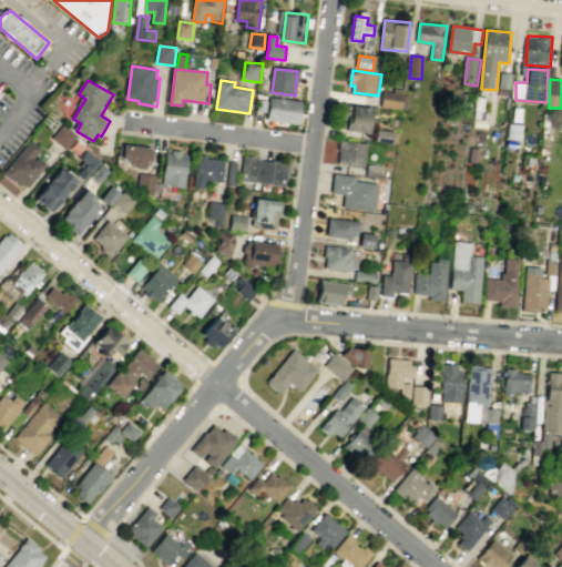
[(382,108),(385,92),(405,94),(402,110),(382,108)]
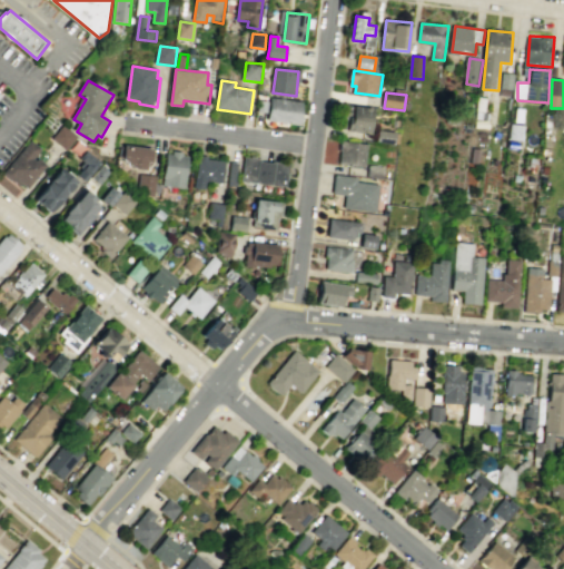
[(269,121),(273,98),(306,102),(303,126),(269,121)]
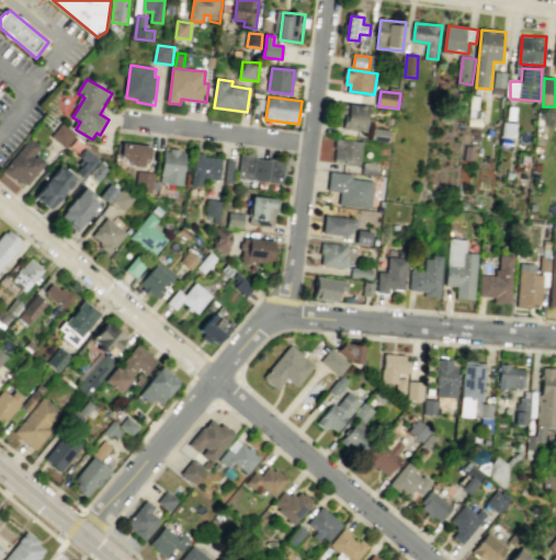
[(367,133),(343,129),(345,116),(340,116),(342,103),(370,106),(367,133)]
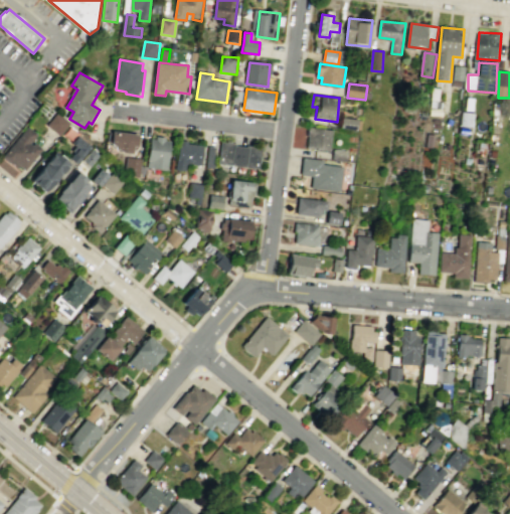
[(48,126),(58,114),(70,124),(61,136),(48,126)]
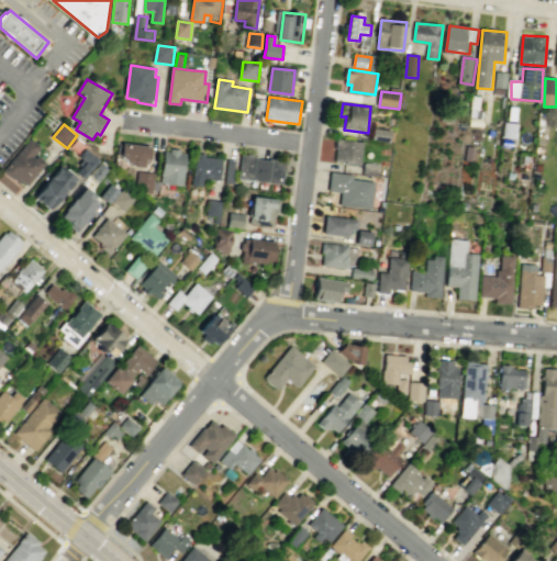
[(37,159),(40,157),(47,164),(29,187),(23,182),(22,184),(15,179),(14,181),(4,172),(32,138),(42,147),(34,157),(37,159)]
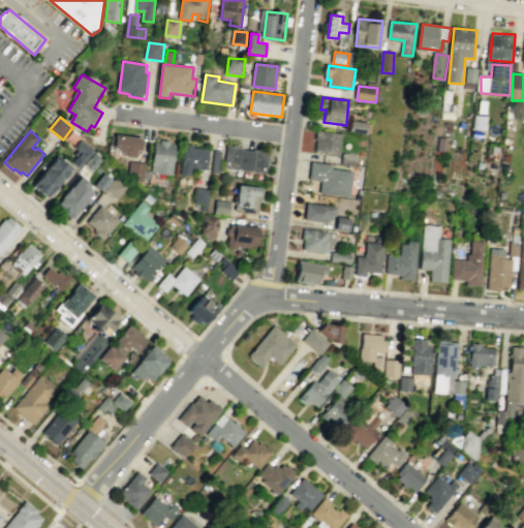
[(343,133),(318,132),(317,154),(342,155),(343,133)]
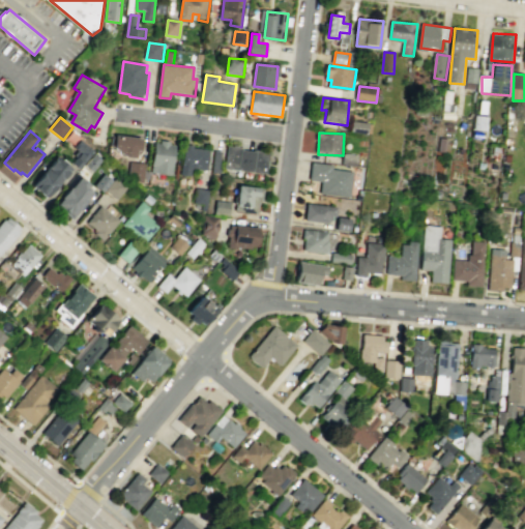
[(142,157),(143,139),(115,136),(113,154),(142,157)]
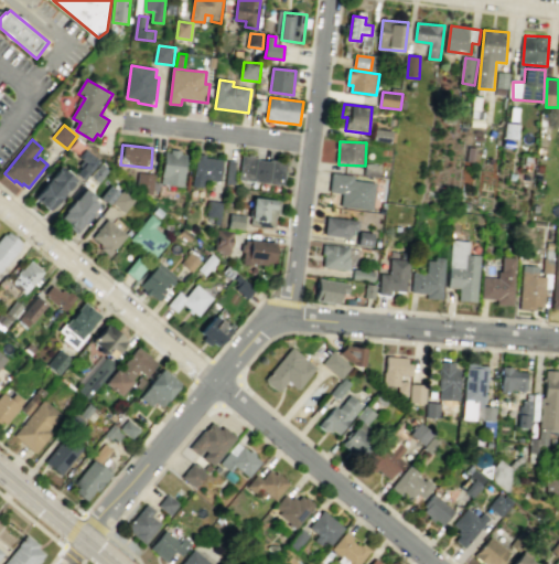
[(81,167),(85,161),(81,158),(87,150),(101,162),(86,181),(78,174),(84,169),(81,167)]
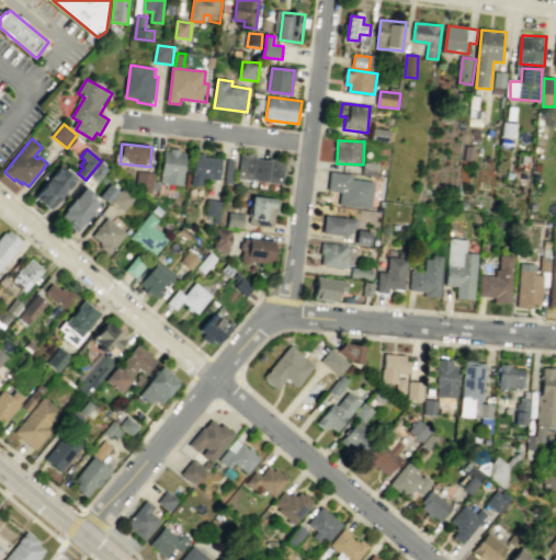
[(188,152),(166,150),(162,184),(185,186),(188,152)]
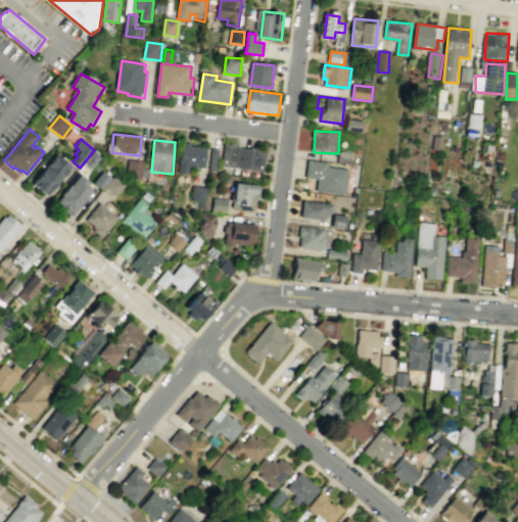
[(190,174),(191,167),(206,169),(209,148),(184,144),(180,173),(190,174)]
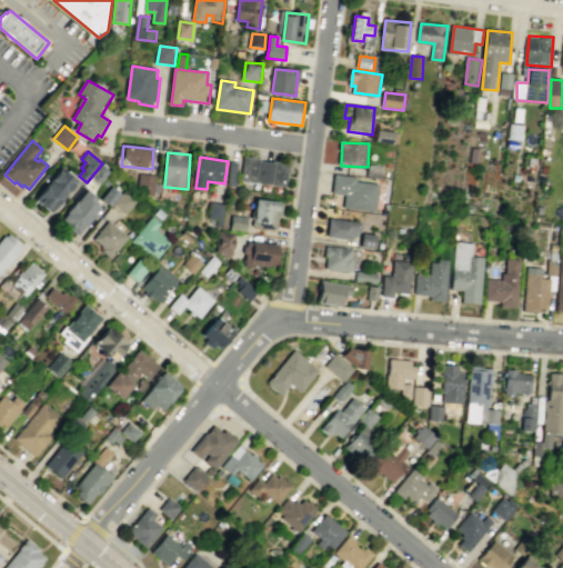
[(247,158),(244,181),(289,188),(292,165),(247,158)]
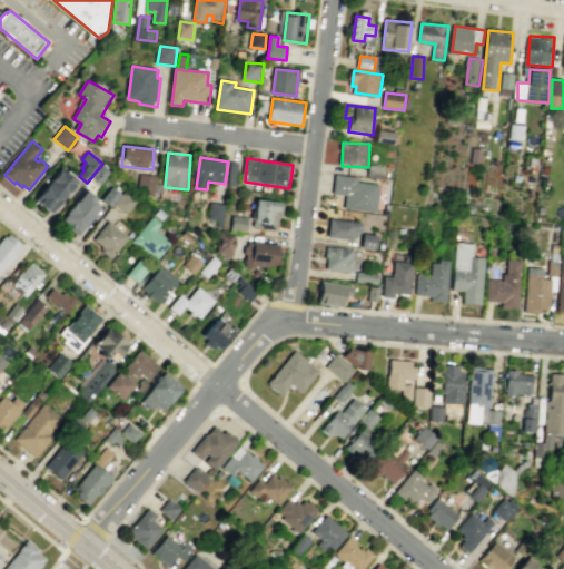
[(94,179),(104,166),(110,173),(100,185),(94,179)]
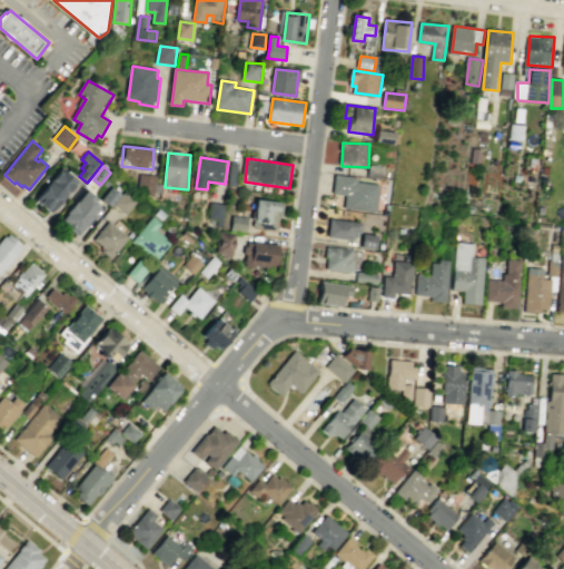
[(37,200),(65,168),(80,182),(53,214),(37,200)]
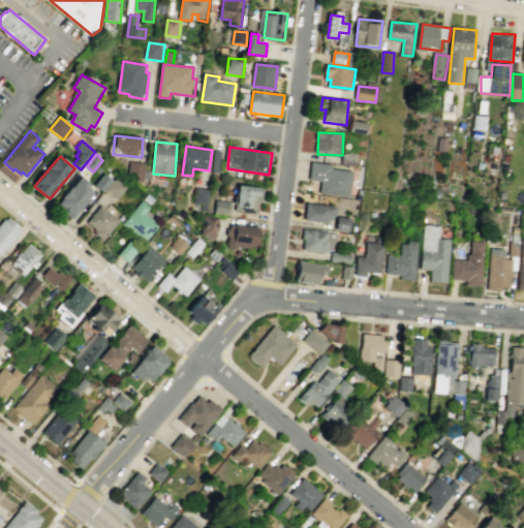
[(351,197),(355,172),(335,169),(335,165),(313,162),(311,181),(324,182),(321,194),(351,197)]
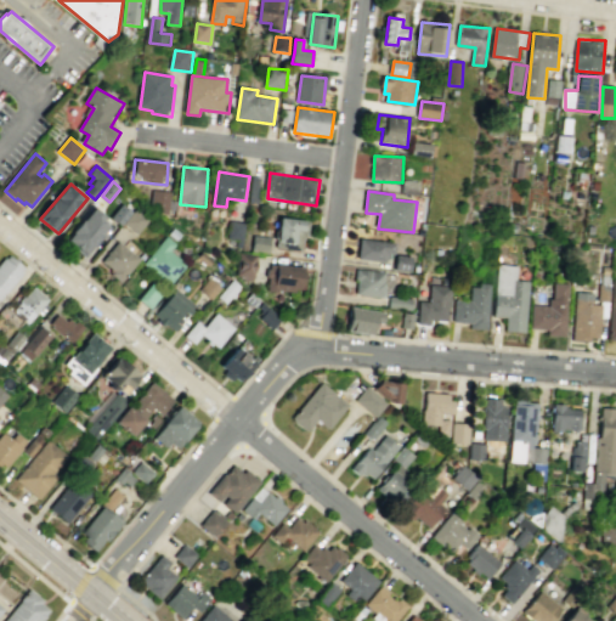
[(173,214),(173,192),(156,192),(156,213),(173,214)]
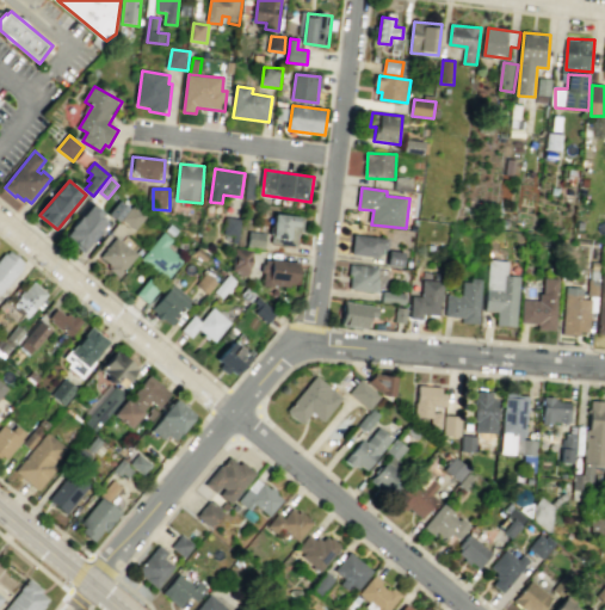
[(111,215),(122,202),(131,210),(121,223),(111,215)]
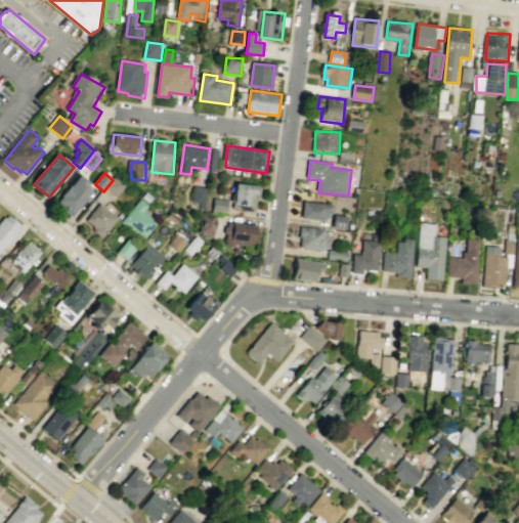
[(57,203),(79,176),(95,189),(74,217),(57,203)]
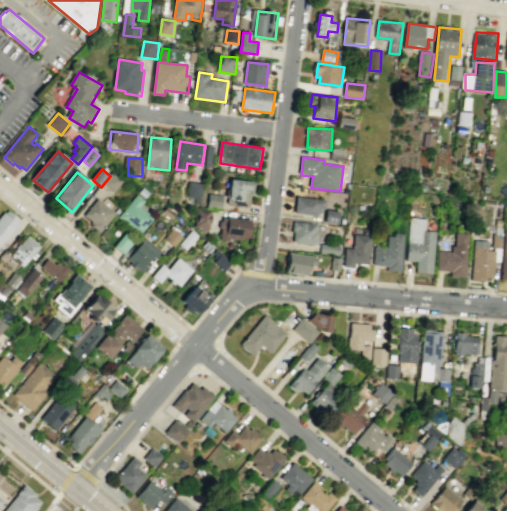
[(123,182),(112,174),(105,185),(116,193),(123,182)]
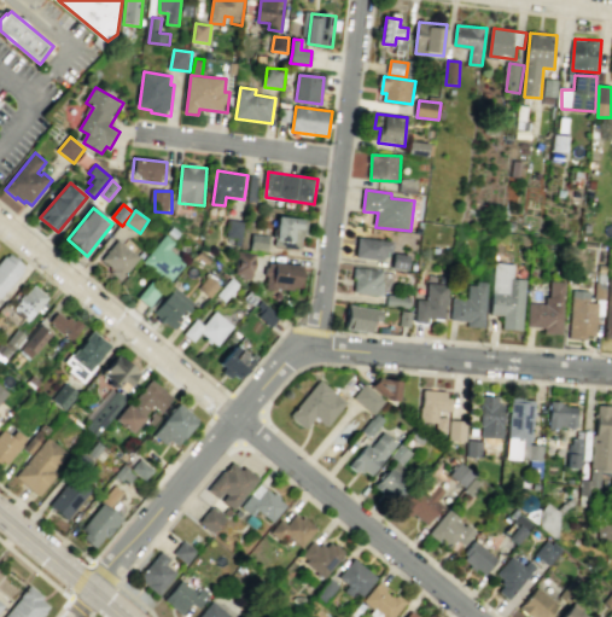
[(278,244),(307,246),(308,220),(280,217),(278,244)]
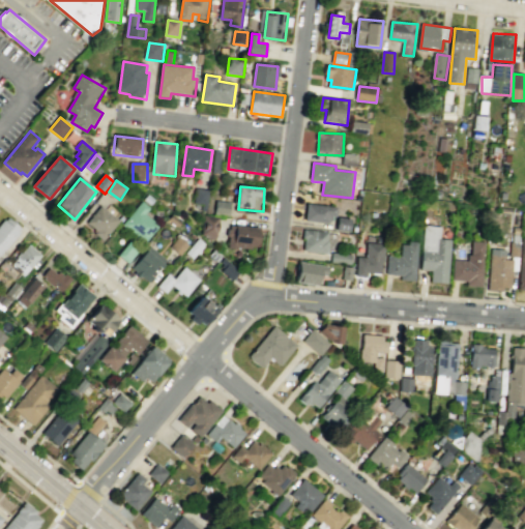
[(197,203),(209,204),(211,190),(199,189),(197,203)]
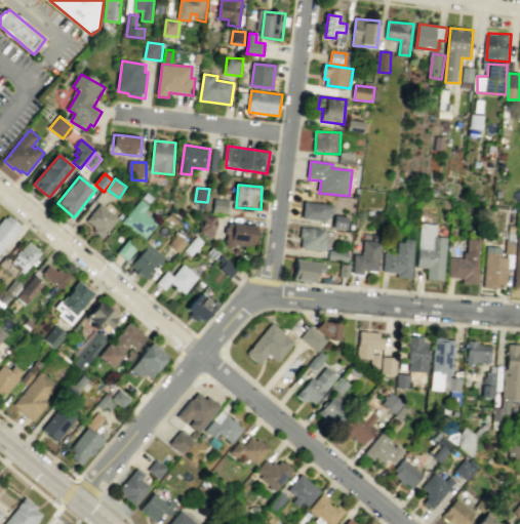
[(152,206),(142,199),(125,224),(149,240),(160,223),(147,213),(152,206)]
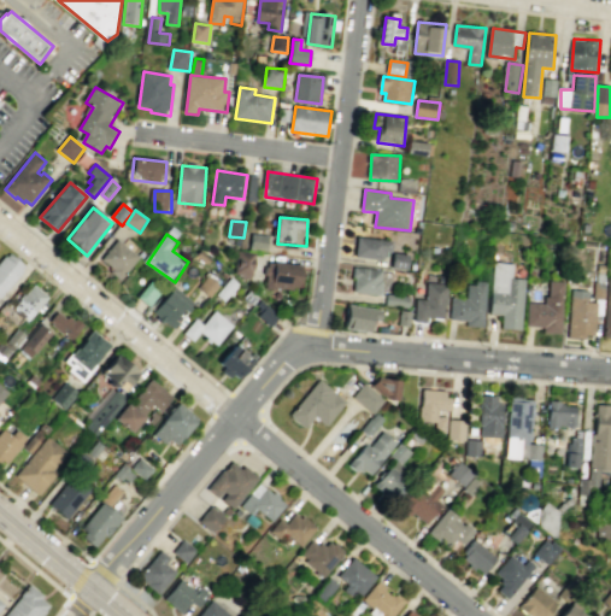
[(269,251),(271,236),(254,234),(253,250),(269,251)]
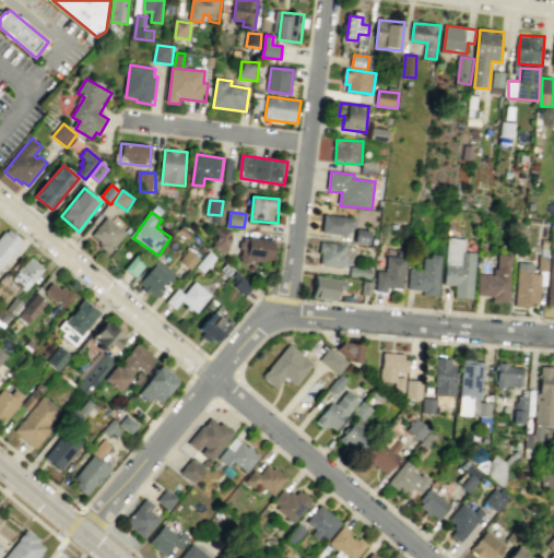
[(350,236),(350,228),(357,229),(358,218),(327,215),(325,234),(350,236)]
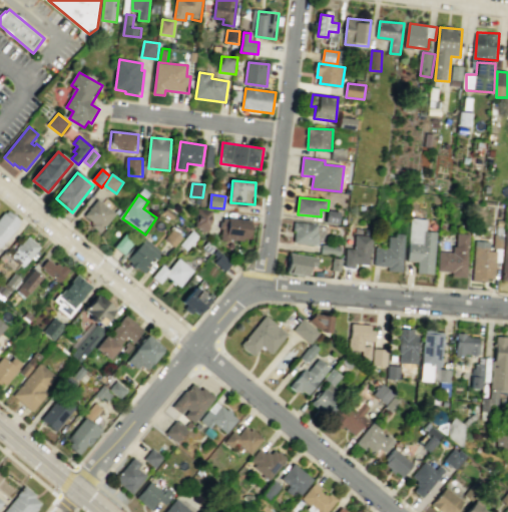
[(105,231),(117,211),(98,199),(85,219),(105,231)]
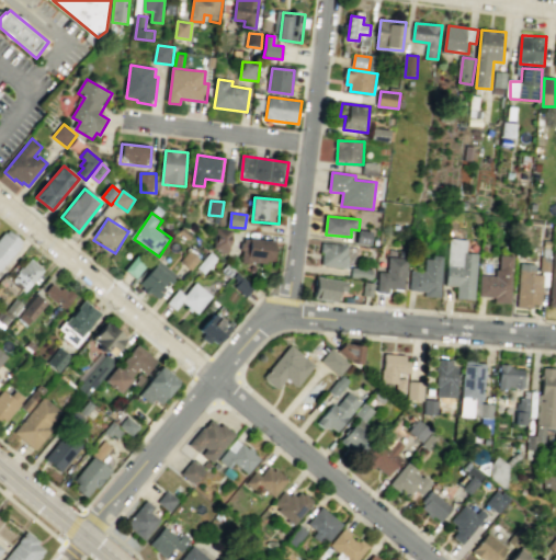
[(216,251),(233,253),(234,230),(218,229),(216,251)]
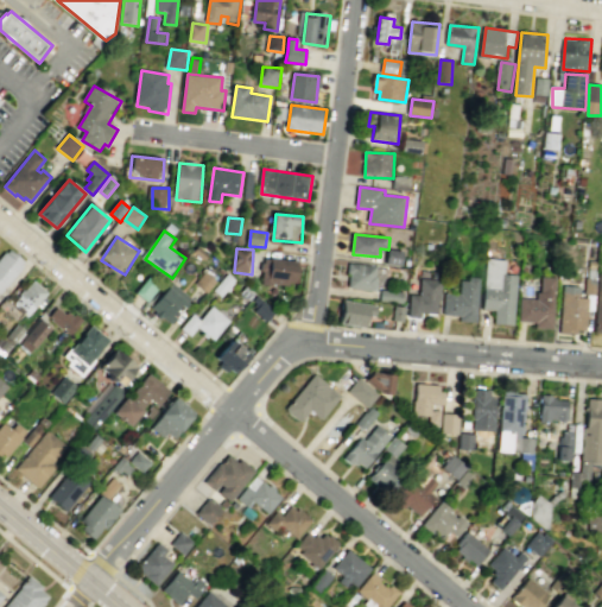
[(0,291),(0,261),(11,250),(29,264),(4,295),(0,291)]
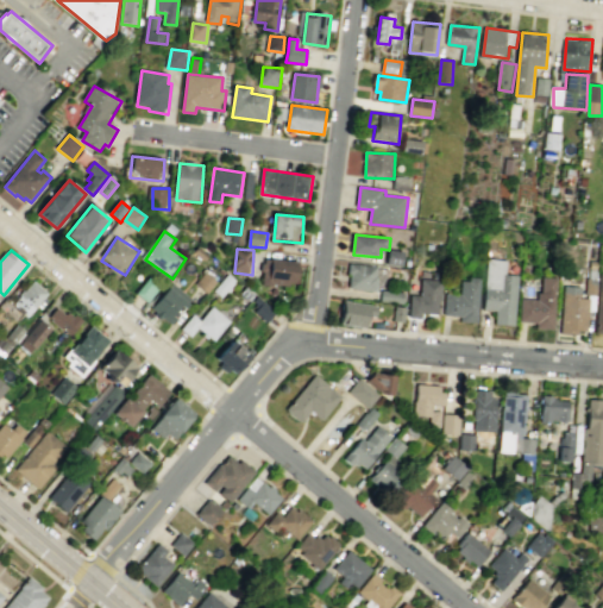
[(300,262),(265,259),(264,284),(299,287),(300,262)]
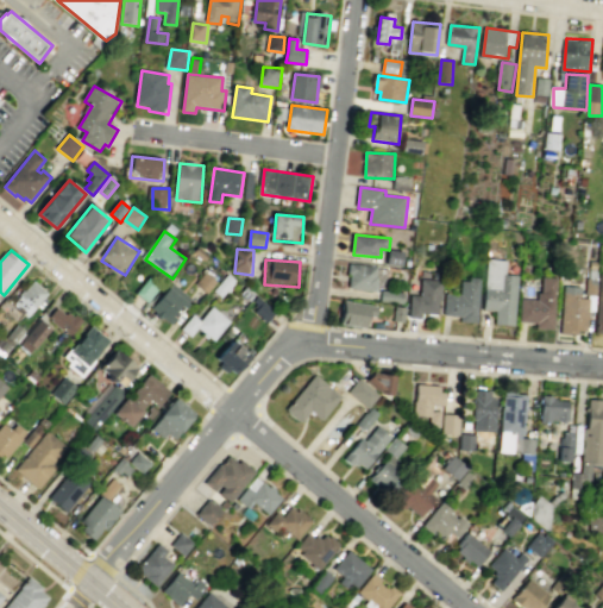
[(509,261),(489,259),(487,311),(498,311),(497,326),(517,326),(520,276),(508,275),(509,261)]
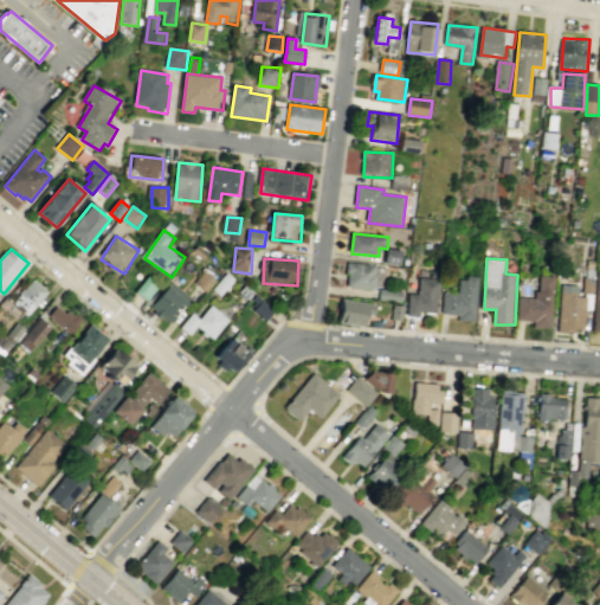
[(348,288),(376,290),(379,266),(352,263),(348,288)]
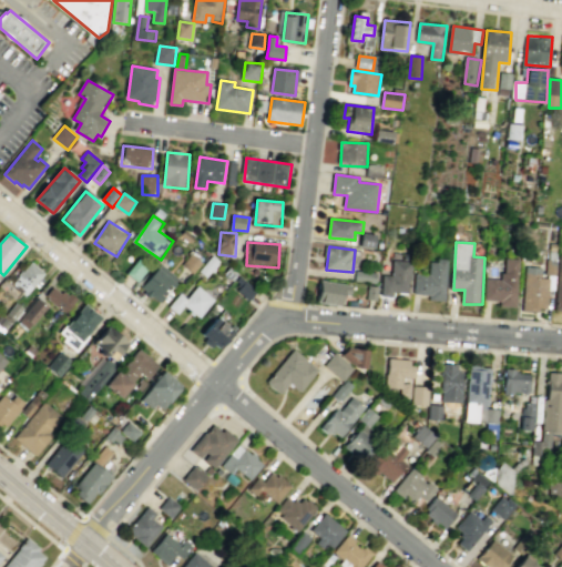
[(140,283),(153,266),(142,257),(129,275),(140,283)]
